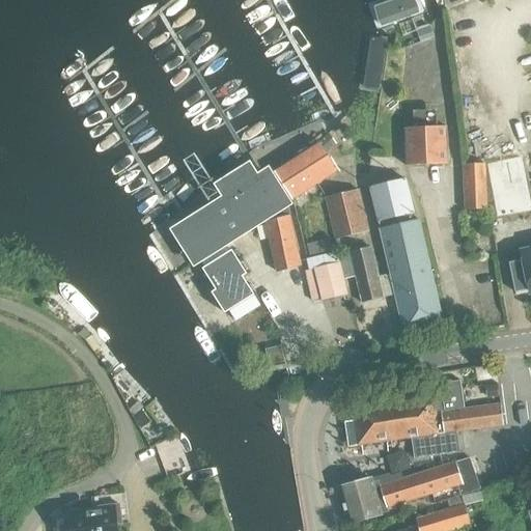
[(419,14),(413,0),(394,0),(374,7),(381,27),(419,14)]
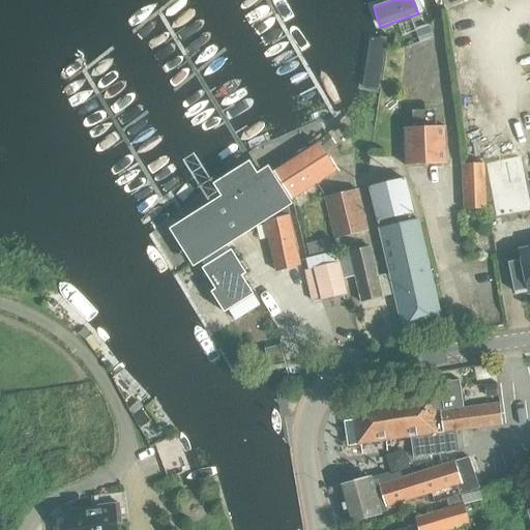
[(425,25),(415,29),(420,42),(433,37),(429,25),(428,25),(425,25)]
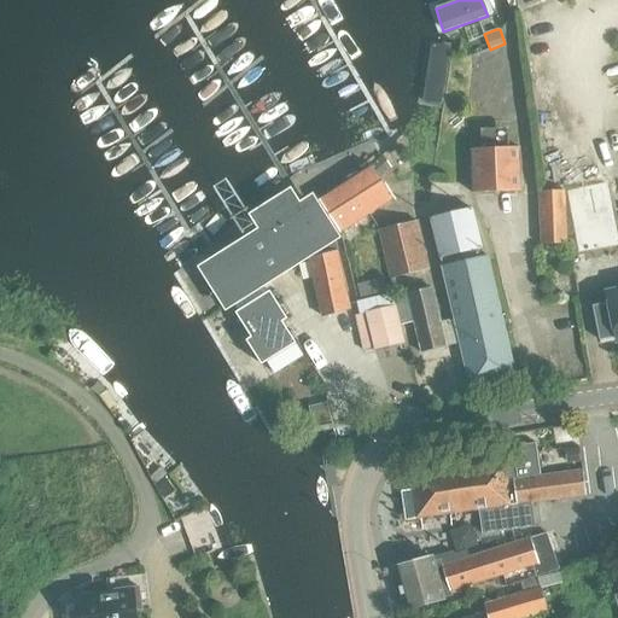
[(431,45),(423,101),(442,105),(450,47),(431,45)]
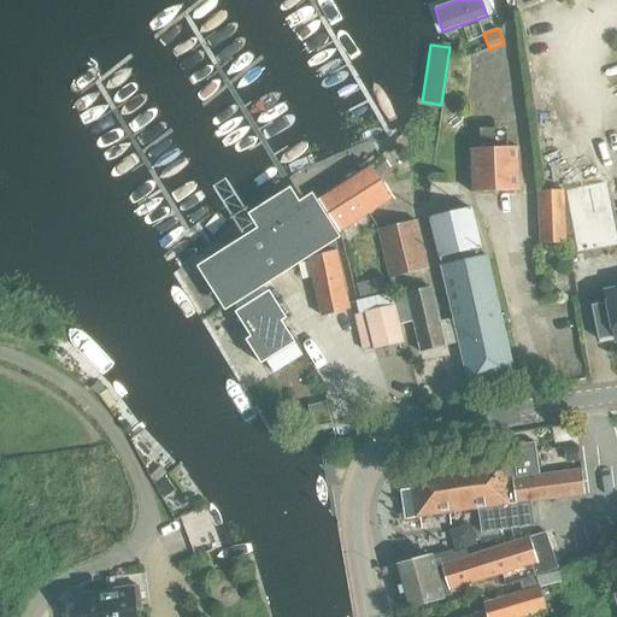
[(451,112),(450,130),(464,130),(465,113),(451,112)]
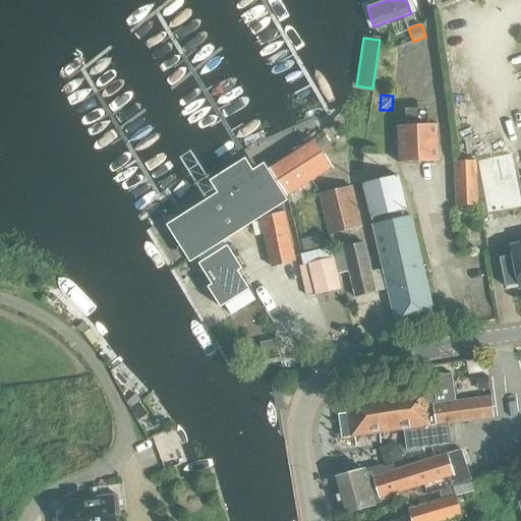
[(408,106),(409,120),(428,119),(428,106),(408,106)]
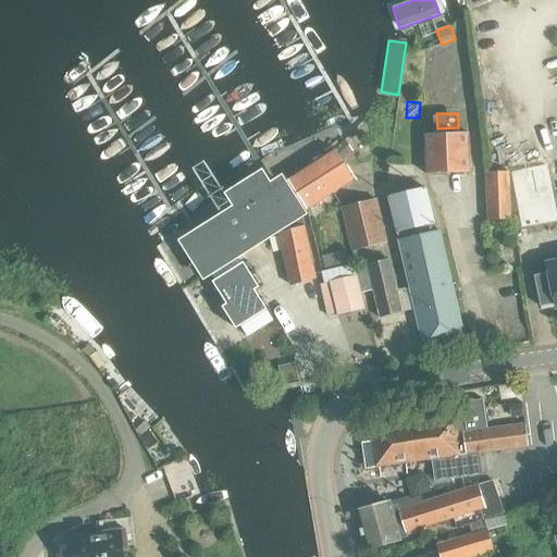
[(428,134),(425,135),(428,174),(469,172),(467,133),(459,133),(434,134),(428,134)]
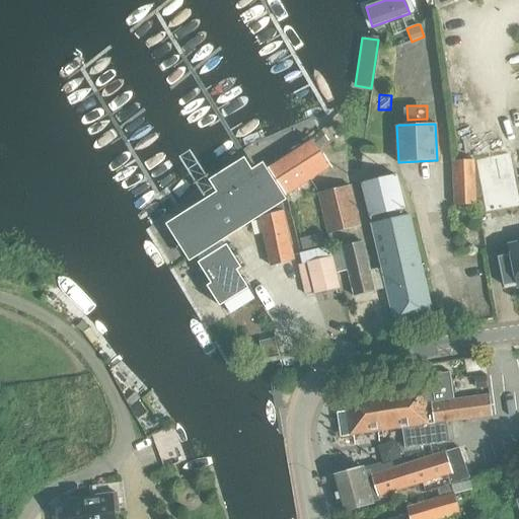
[(312,139),(290,153),(307,180),(329,166),(319,149),(328,141),(321,130),(312,139)]
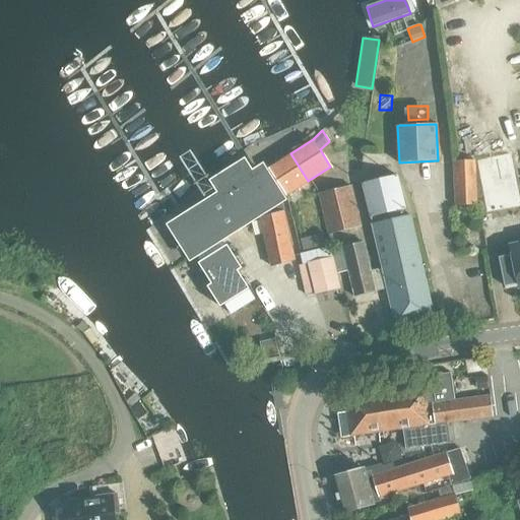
[(285,195),(308,181),(290,153),(268,169),(285,195)]
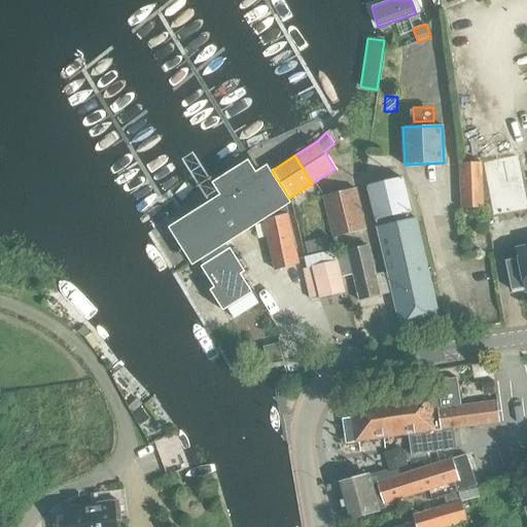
[(517,155),(482,163),(489,198),(524,190),(517,155)]
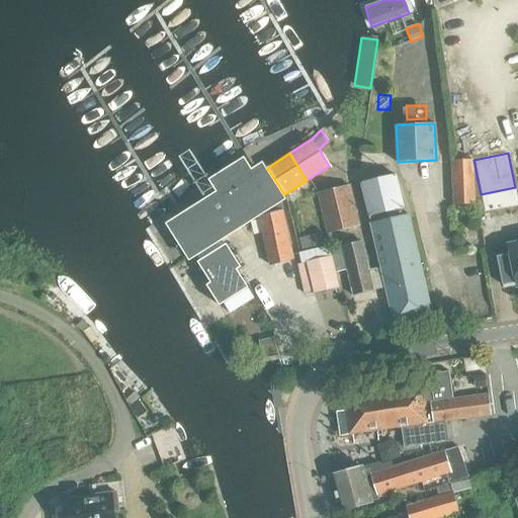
[(475,204),(472,160),(451,160),(453,205),(475,204)]
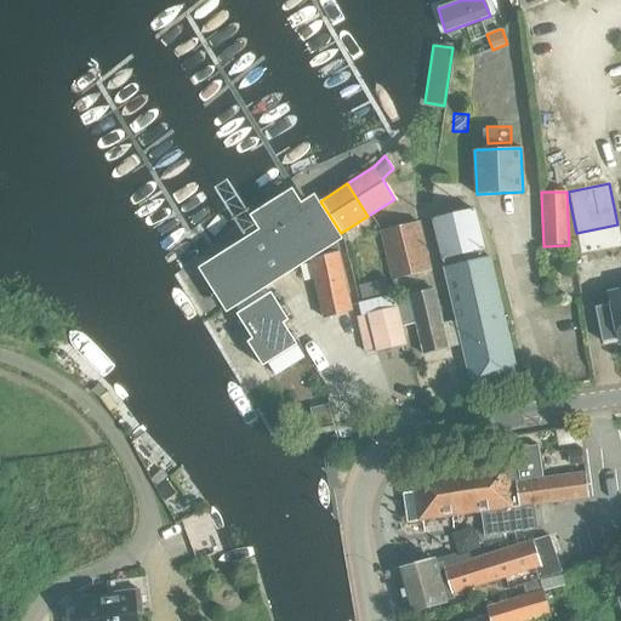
[(258,217),(268,232),(206,271),(228,305),(234,301),(260,285),(309,254),(335,237),(313,203),(300,211),(291,197),(258,217)]
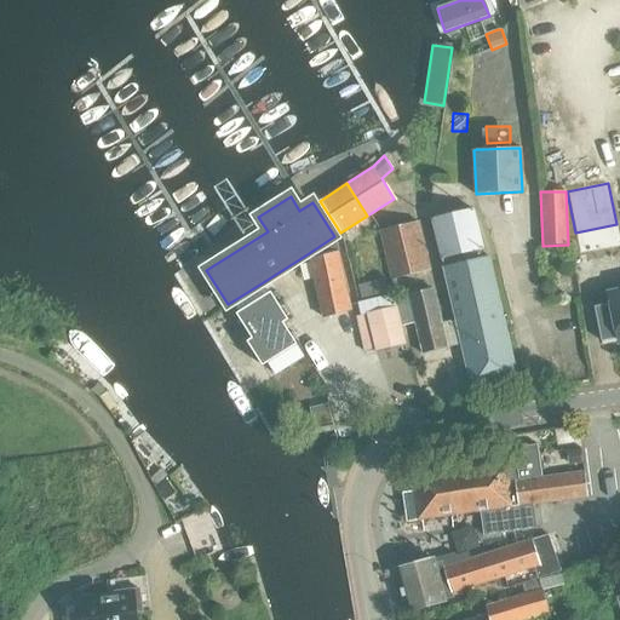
[(441,259),(442,265),(481,256),(480,251),(483,250),(472,210),(430,219),(440,259),(441,259)]
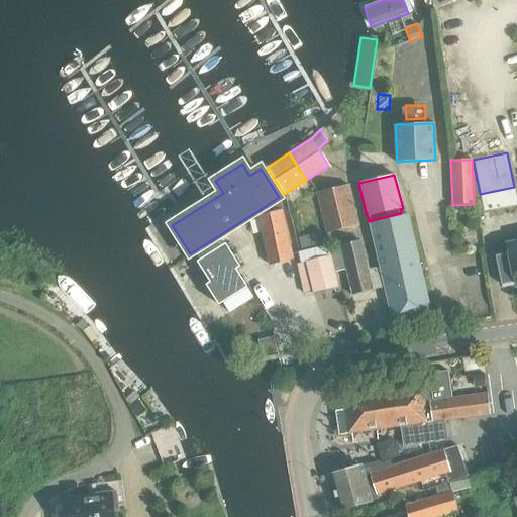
[(318,192),(327,232),(337,230),(358,224),(348,185),(318,192)]
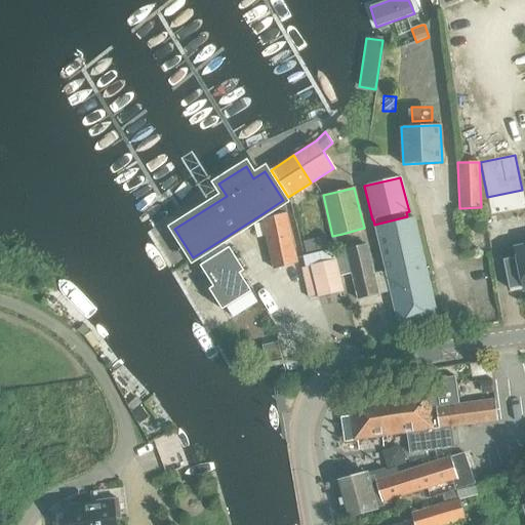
[(274,268),(298,263),(286,213),(283,200),(261,214),(263,218),(274,268)]
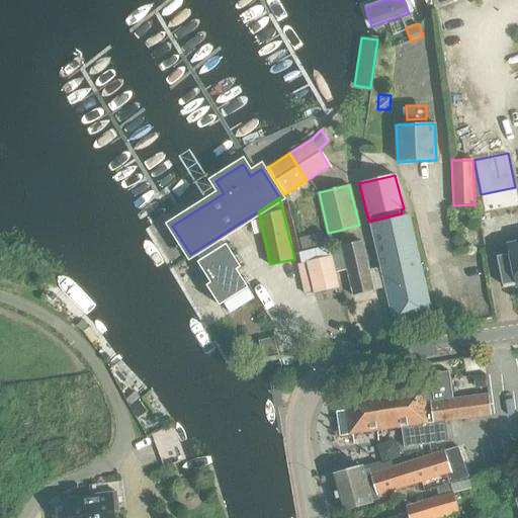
[(361,242),(341,247),(331,250),(334,262),(336,272),(339,283),(349,281),(353,295),(373,290),(384,287),(394,324),(431,315),(408,213),(408,212),(402,213),(369,222),(379,266),(367,269),(361,242)]
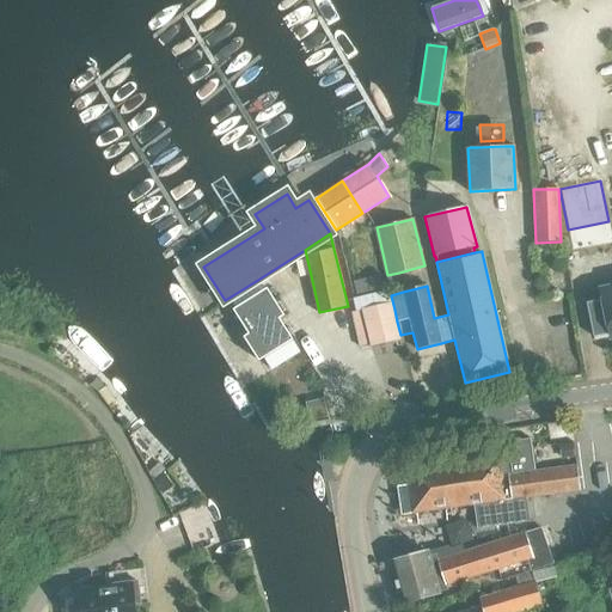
[(365,279),(354,281),(357,294),(367,293),(365,279)]
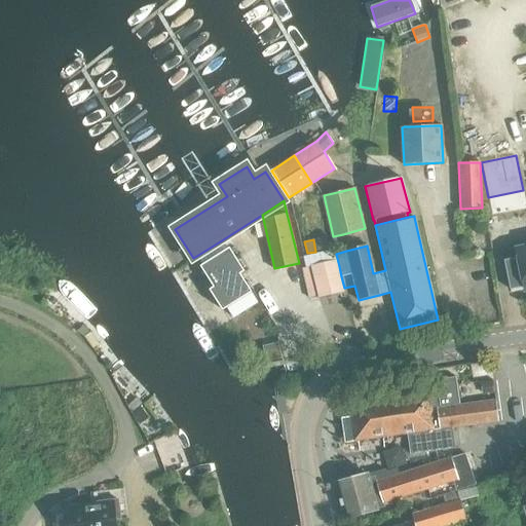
[(220,241),(198,255),(203,264),(200,266),(214,287),(210,290),(223,310),(252,292),(239,273),(245,271),(229,248),(225,251),(220,241)]
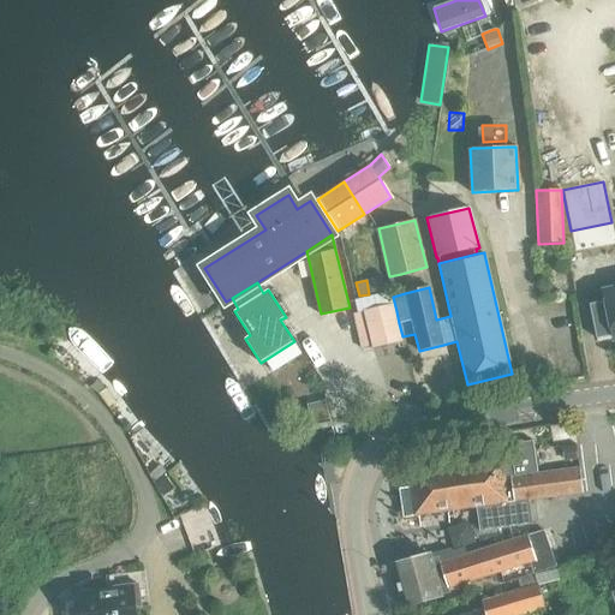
[(614,338),(614,288),(604,291),(607,300),(589,304),(597,341),(614,338)]
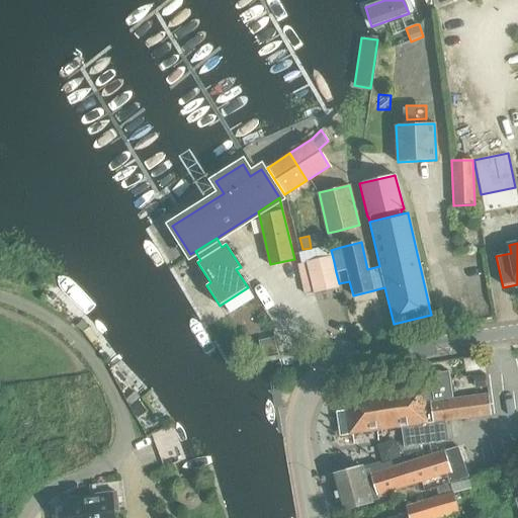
[(338,285),(337,284),(339,283),(336,272),(334,262),(331,250),(330,244),(311,248),(303,249),(298,250),(300,260),(297,261),(305,290),(314,288),(314,290),(338,285)]
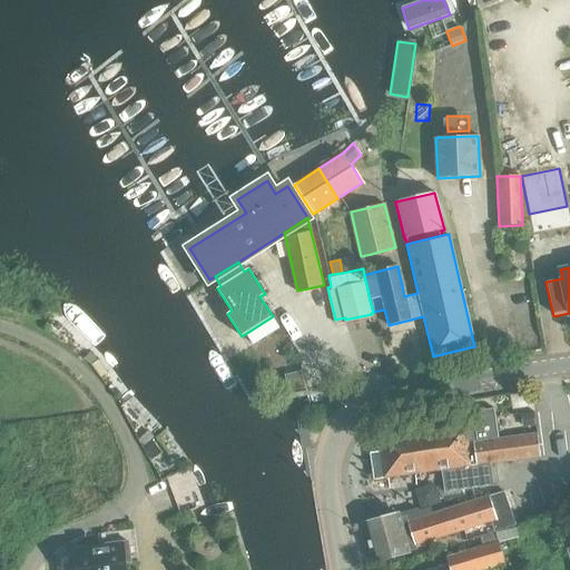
[(379,439),(381,452),(371,452),(374,480),(384,478),(441,471),(443,485),(444,492),(493,487),(490,463),(541,457),(538,434),(499,439),(494,409),(472,411),(474,425),(465,426),(379,439)]
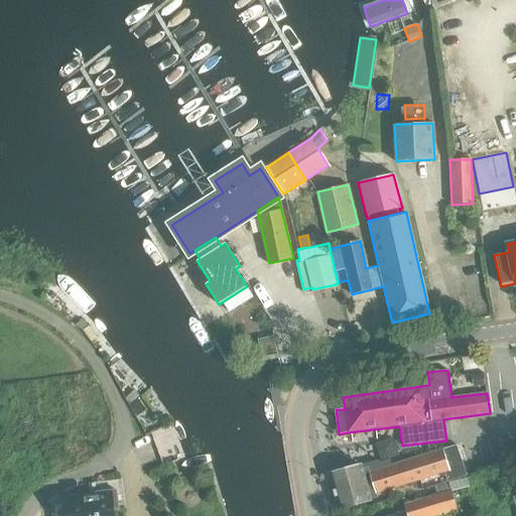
[(475,392),(486,391),(485,377),(473,379),(475,392)]
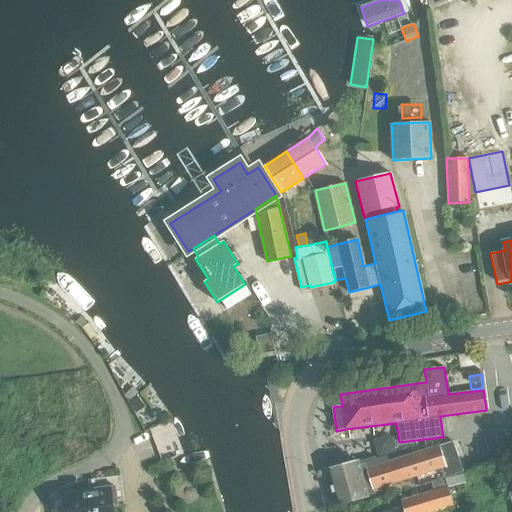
[(361,460),(327,470),(327,471),(337,505),(375,493),(374,488),(424,473),(441,468),(444,478),(463,471),(453,441),(440,445),(388,461),(367,467),(366,463),(362,464),(361,460)]
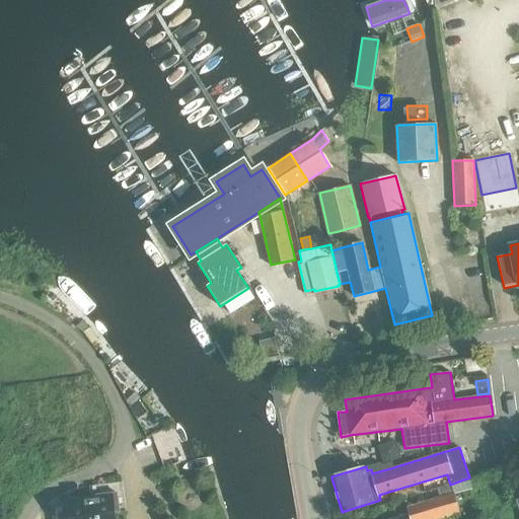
[(69,518),(115,518),(115,513),(120,512),(117,493),(96,496),(97,499),(67,503),(69,518)]
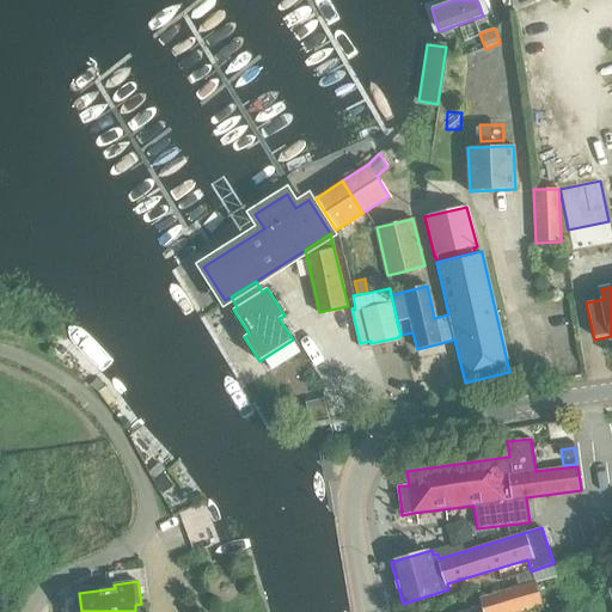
[(460,611),(515,611),(542,604),(536,582),(479,599),(481,606),(460,611)]
